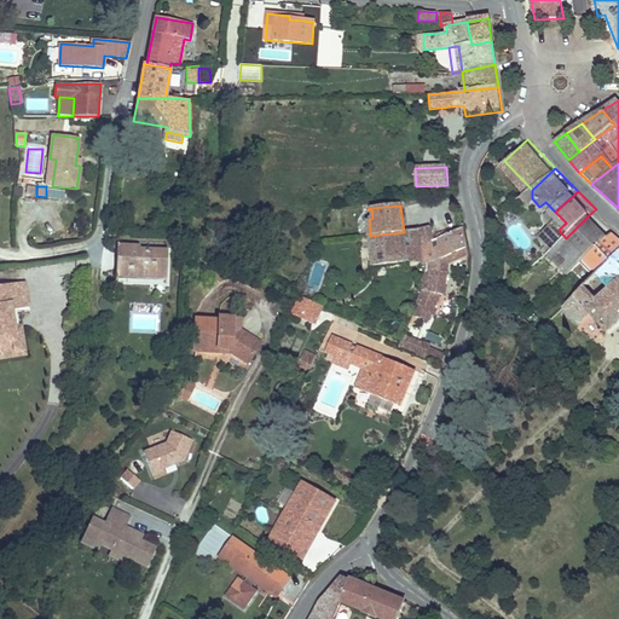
[(590,259),(614,235),(593,212),(566,238),(555,250),(576,272),(590,259)]
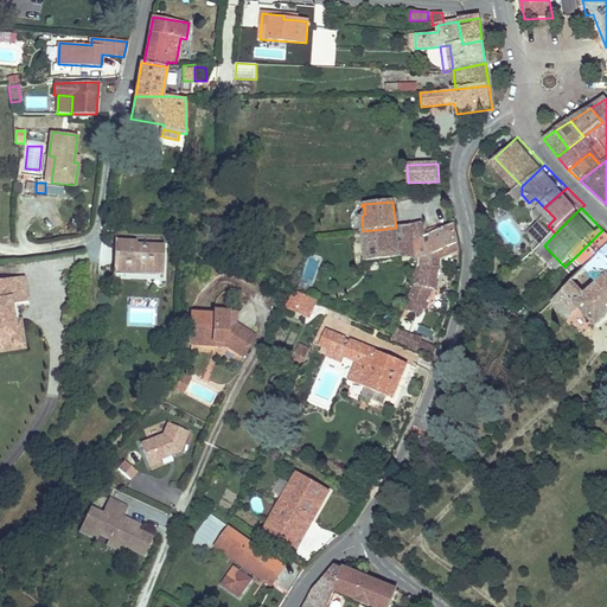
[(555,218),(547,210),(544,212),(543,217),(545,222),(548,225),(555,218)]
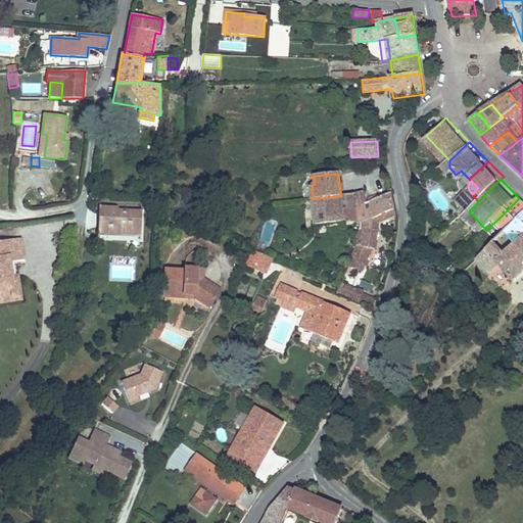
[(363,191),(353,194),(355,224),(360,223),(363,222),(366,203),(363,191)]
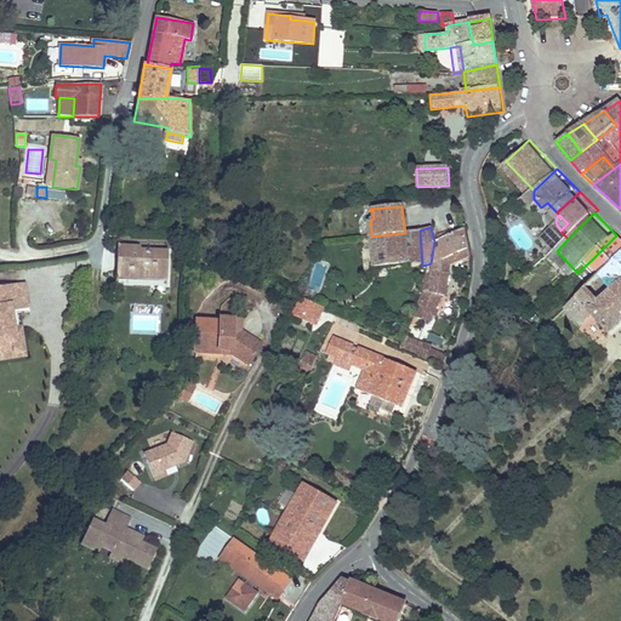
[(468,249),(465,228),(434,241),(431,263),(427,265),(423,291),(442,296),(444,296),(449,273),(442,273),(443,260),(468,249)]
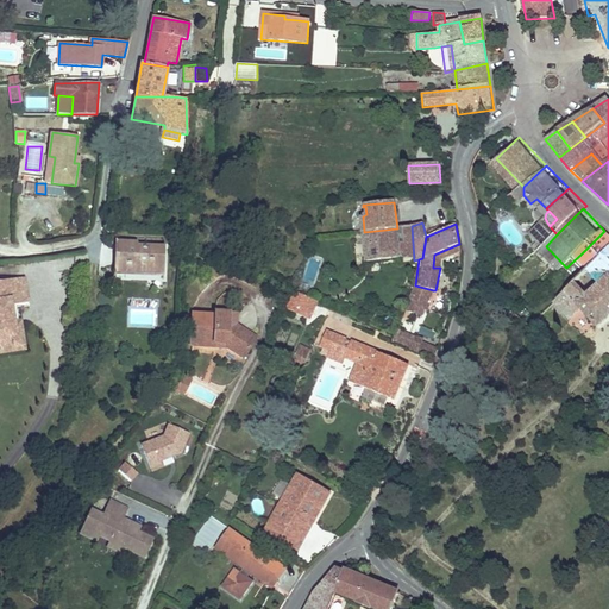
[(601,255),(608,245),(608,228),(608,227),(604,231),(581,255),(586,262),(597,251),(601,255)]
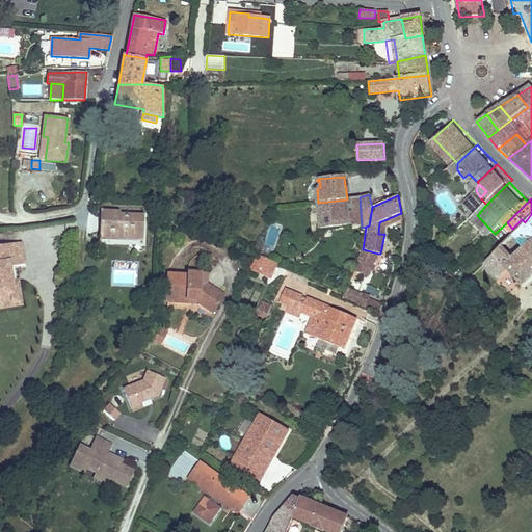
[(347,200),(318,203),(321,230),(349,225),(347,200)]
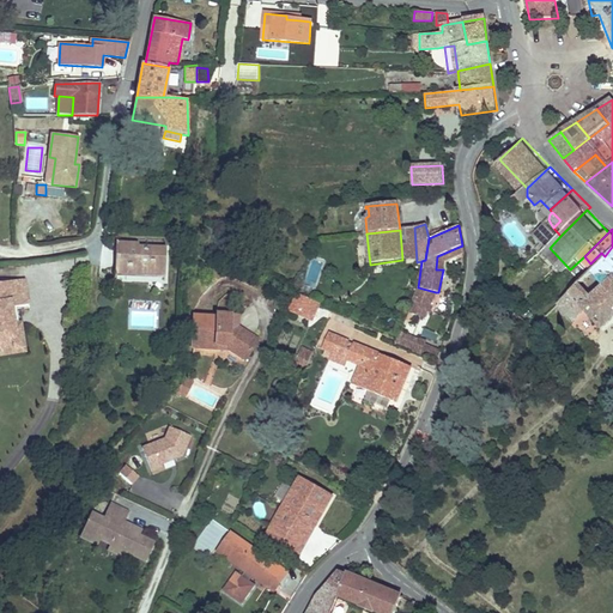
[(115,244),(115,275),(165,277),(167,248),(137,248),(137,244),(115,244)]
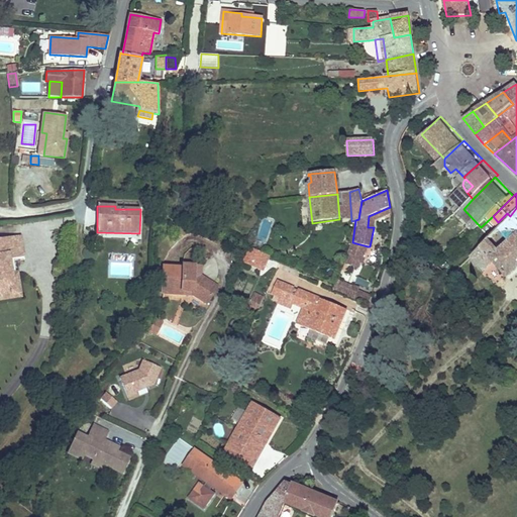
[(375,220),(392,212),(390,207),(369,216),(368,227),(374,227),(375,220)]
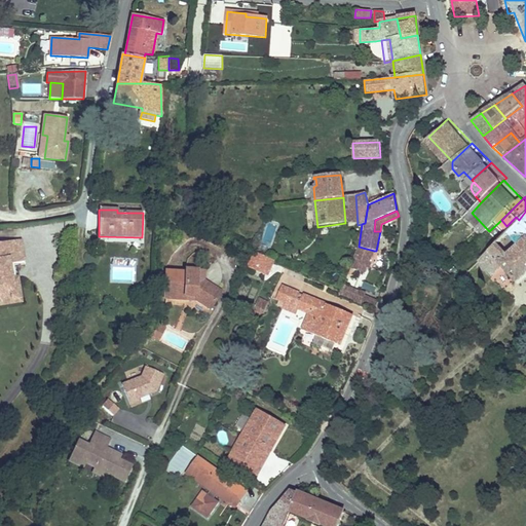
[(525,217),(482,260),(496,274),(504,266),(521,284),(525,277),(525,217)]
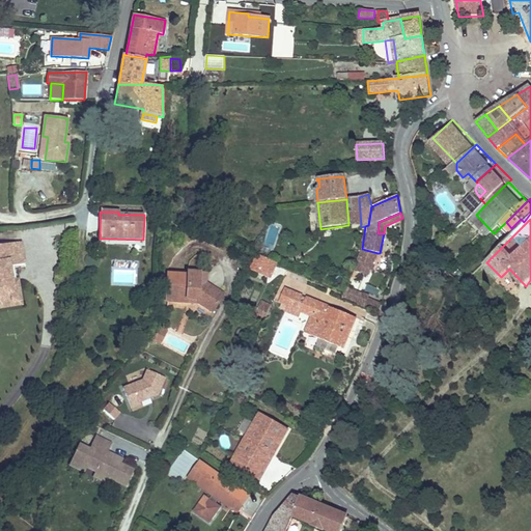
[(0,308),(22,304),(18,279),(12,280),(10,267),(17,264),(25,263),(21,242),(0,245),(0,308)]
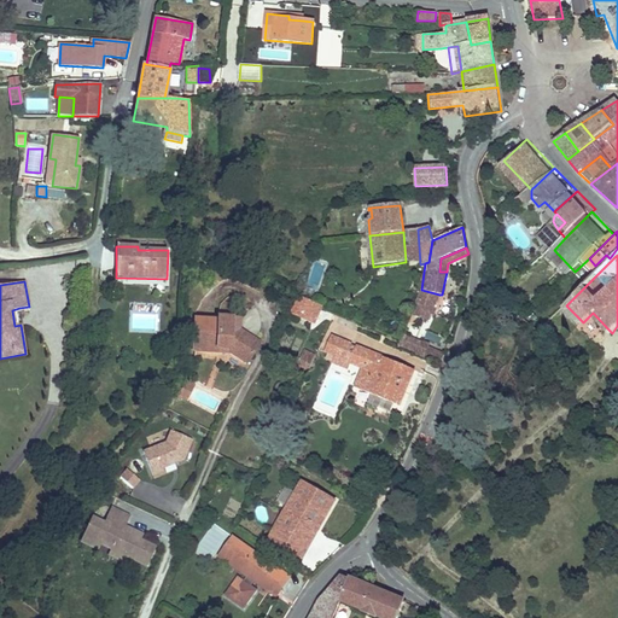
[(439,295),(421,290),(412,313),(427,320),(439,295)]
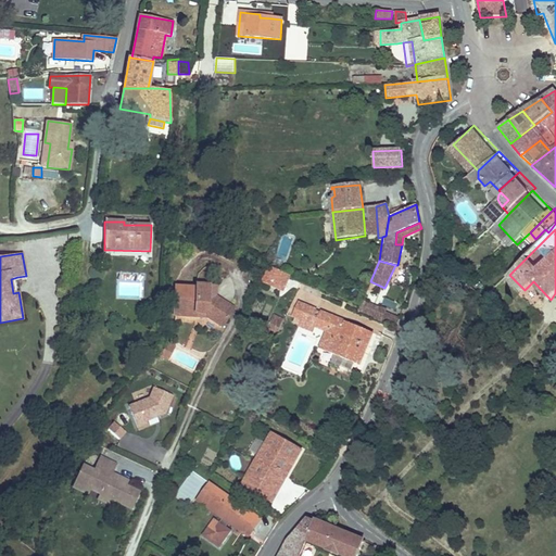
[(289,275),(269,266),(263,281),(282,289),(289,275)]
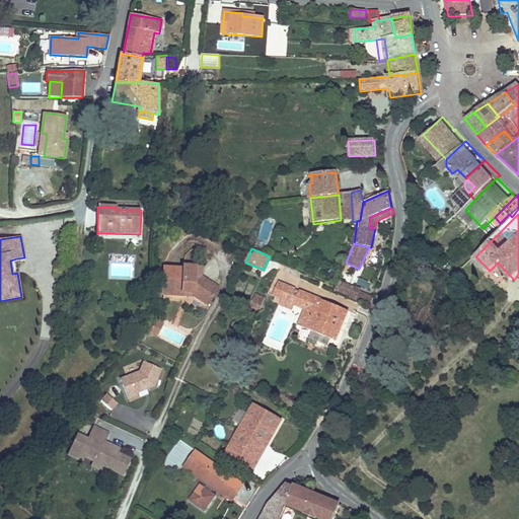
[(16,258),(10,261),(12,274),(17,273),(19,273),(16,258)]
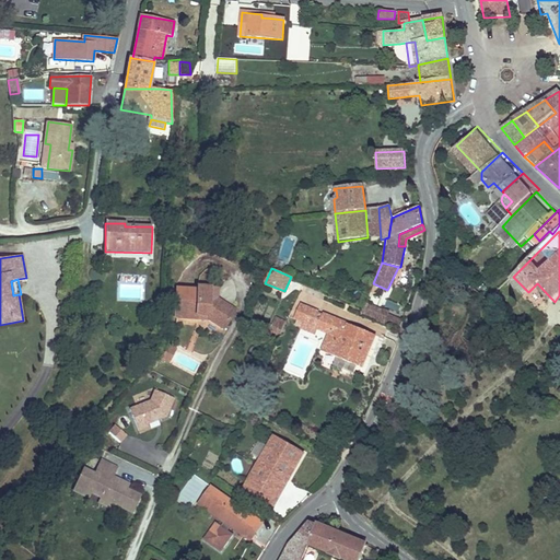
[(198,290),(177,289),(176,314),(197,315),(197,319),(209,319),(223,329),(235,311),(217,300),(214,298),(214,288),(198,288),(198,290)]
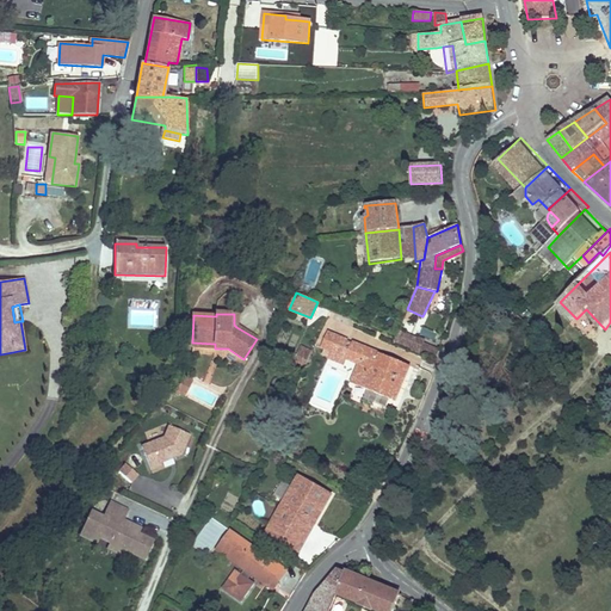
[(423,327),(419,334),(434,340),(437,334),(423,327)]
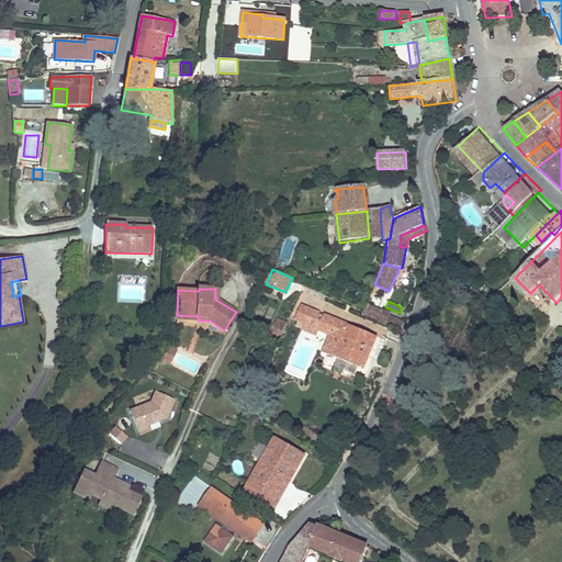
[(319,326),(314,324),(318,314),(302,307),(298,319),(305,323),(303,328),(316,334),(317,329),(319,326)]
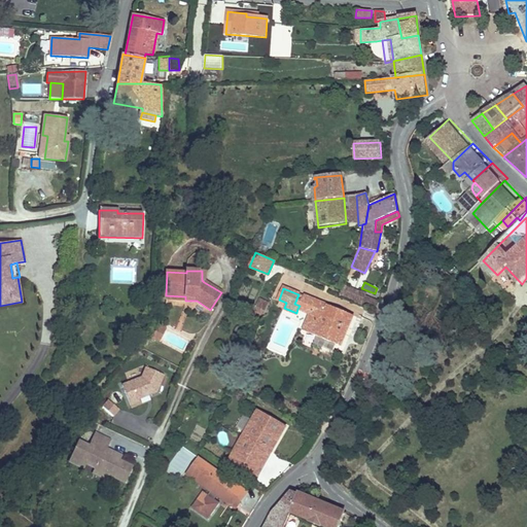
[(344,297),(354,302),(357,292),(348,288),(344,297)]
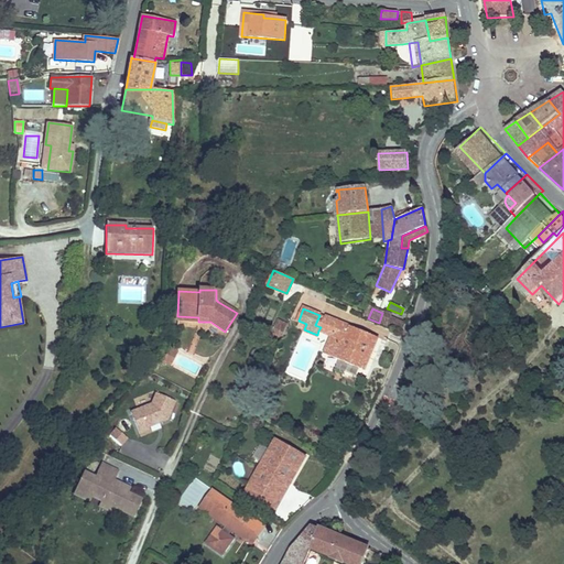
[(379,323),(401,333),(405,323),(382,313),(379,323)]
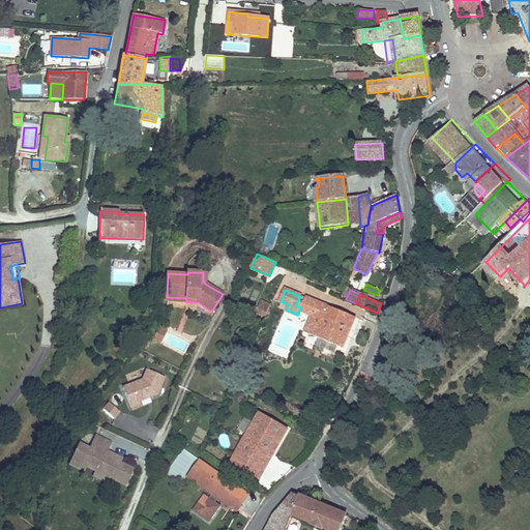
[(305,298),(300,296),(296,305),(301,307),(299,311),(312,316),(304,332),(342,348),(355,318),(341,312),(339,315),(333,313),(335,310),(327,306),(327,307),(318,303),(319,302),(305,297),(305,298)]
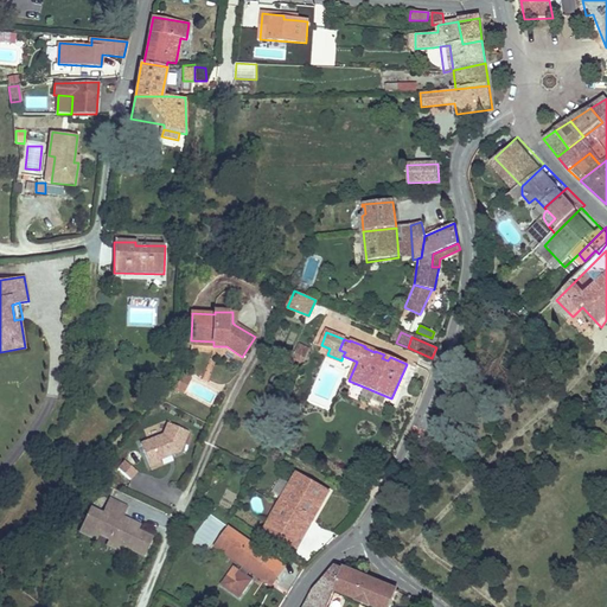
[(310,349),(300,344),(292,359),(306,366),(312,357),(307,355),(310,349)]
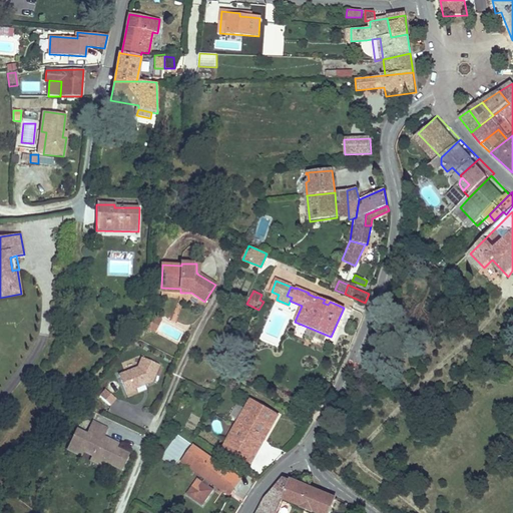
[(148,330),(154,333),(160,321),(154,318),(148,330)]
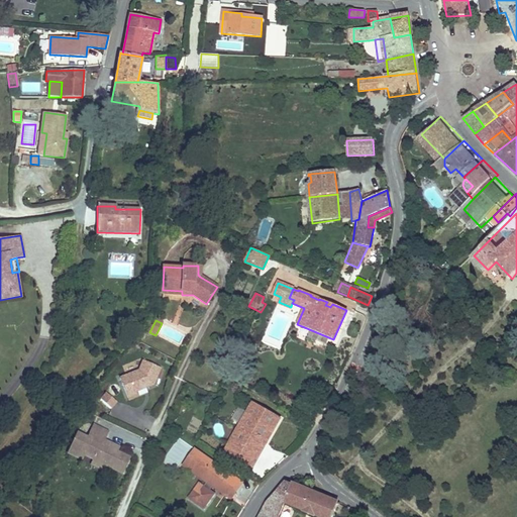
[(153,386),(161,369),(142,362),(138,371),(119,380),(128,399),(137,396),(136,393),(153,386)]
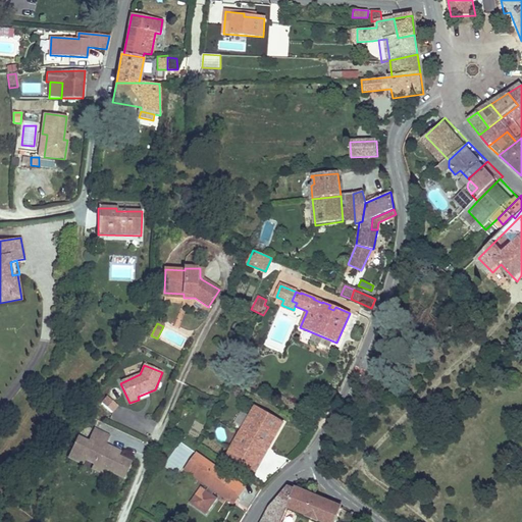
[(101,405),(112,414),(117,408),(107,399),(101,405)]
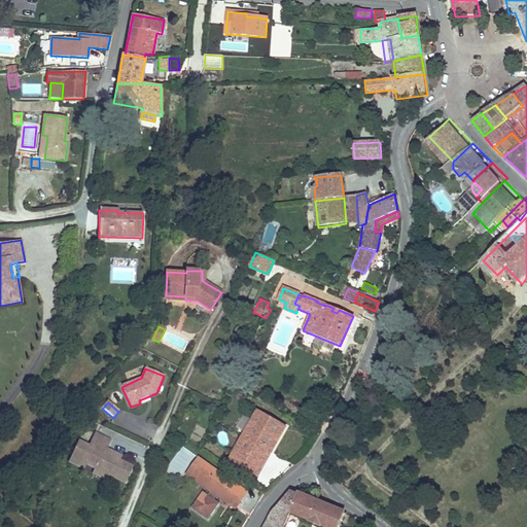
[(286,426),(258,411),(237,449),(261,463),(270,449),(272,450),(286,426)]
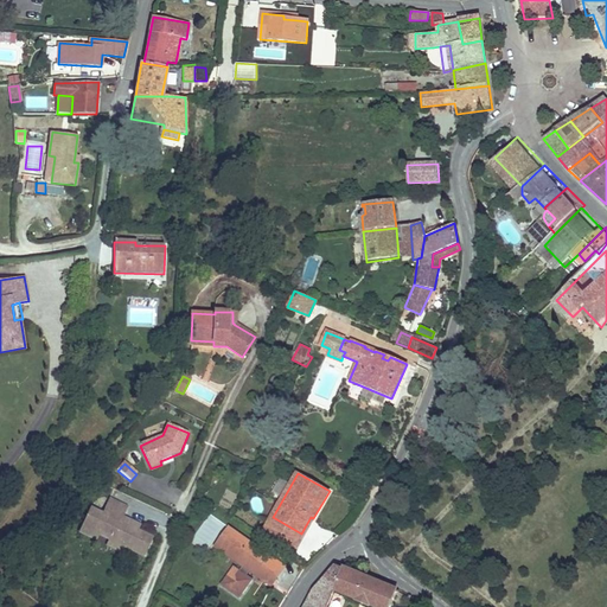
[(83,528),(98,535),(110,541),(112,537),(123,543),(122,545),(144,555),(152,537),(138,530),(132,528),(134,522),(122,516),(127,506),(110,499),(103,515),(91,509),(83,528)]
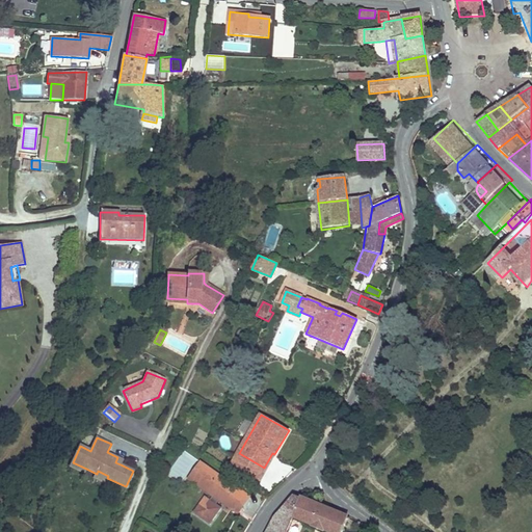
[(264,468),(239,453),(232,467),(259,482),(266,469),(274,454),(272,453),(264,468)]
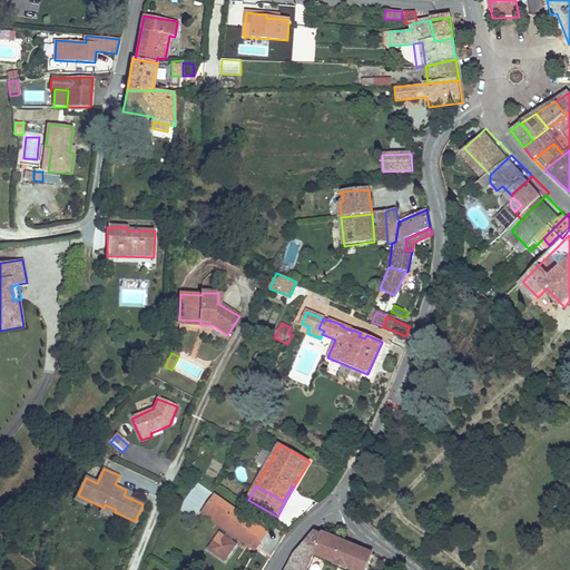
[(89,507),(92,502),(78,495),(76,500),(89,507)]
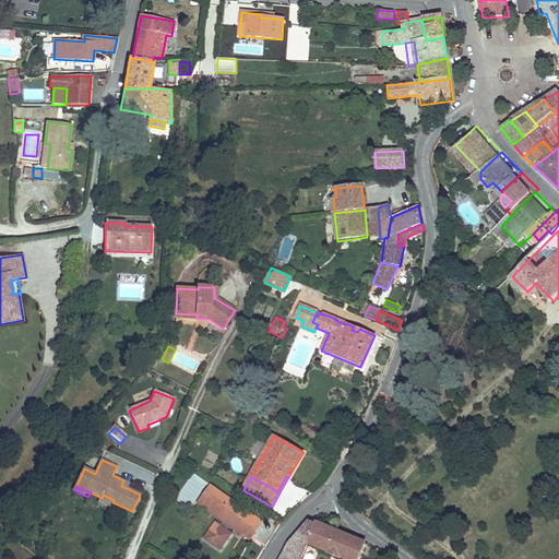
[(252,536),(261,520),(211,486),(204,495),(207,497),(204,501),(227,518),(224,522),(221,525),(215,522),(206,535),(209,536),(206,540),(218,549),(221,545),(224,547),(233,534),(227,531),(229,526),(233,523),(252,536)]
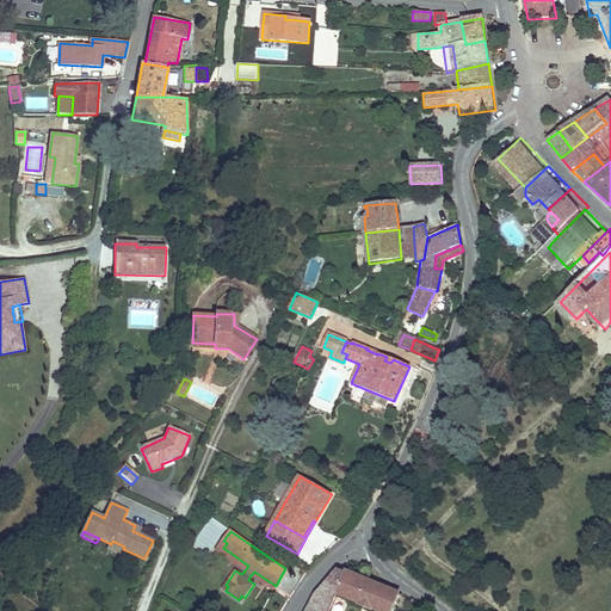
[(112,541),(111,544),(109,549),(121,555),(123,549),(124,547),(112,541)]
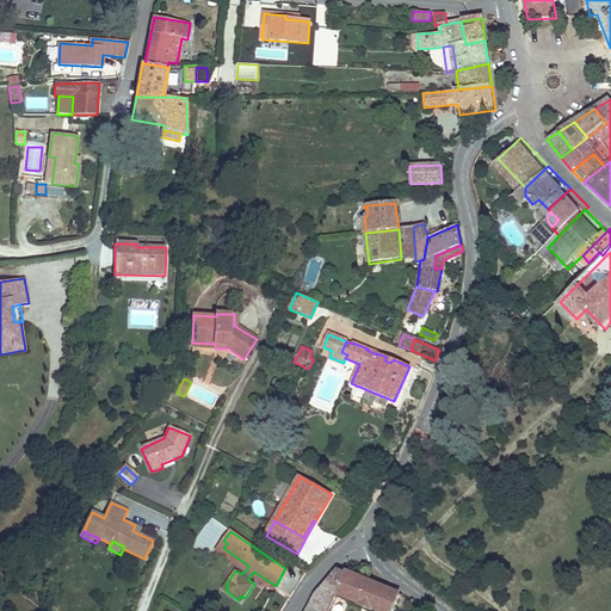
[(227,543),(223,541),(216,550),(220,553),(245,571),(248,566),(223,548),(227,543)]
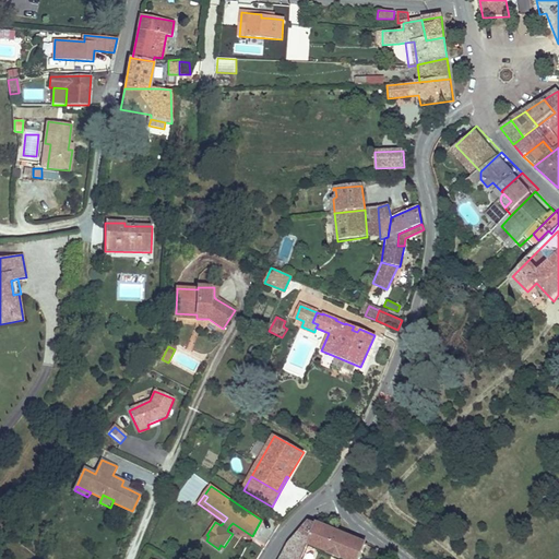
[(353,558),(360,545),(308,516),(283,548),(276,558),(299,558),(309,542),(342,558),(353,558)]
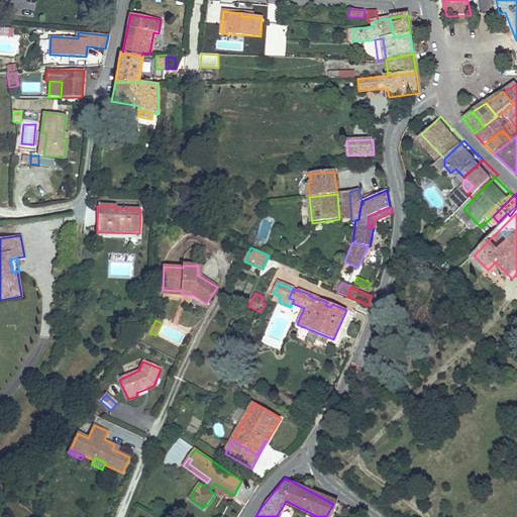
[(231,500),(233,496),(215,484),(212,487),(231,500)]
